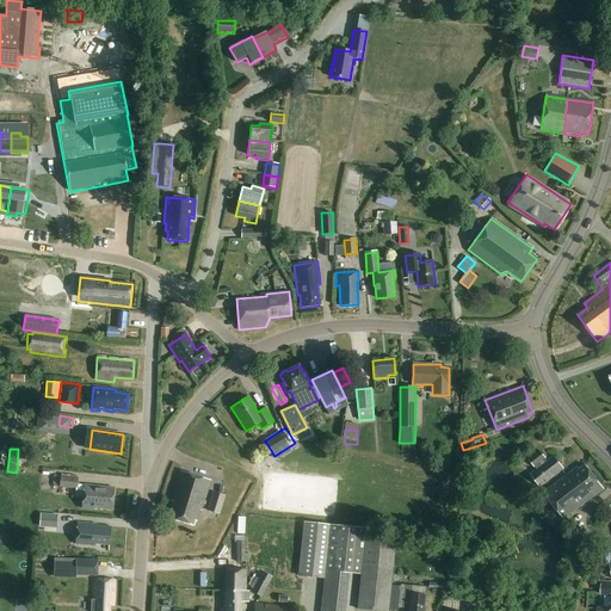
[(565,469),(555,456),(547,463),(544,461),(547,458),(541,450),(529,460),(535,468),(536,467),(537,470),(530,475),(539,487),(565,469)]
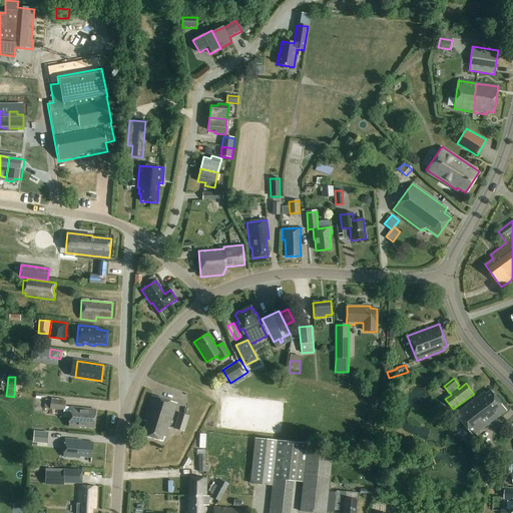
[(507,411),(492,391),(487,395),(485,392),(457,414),(474,436),(507,411)]
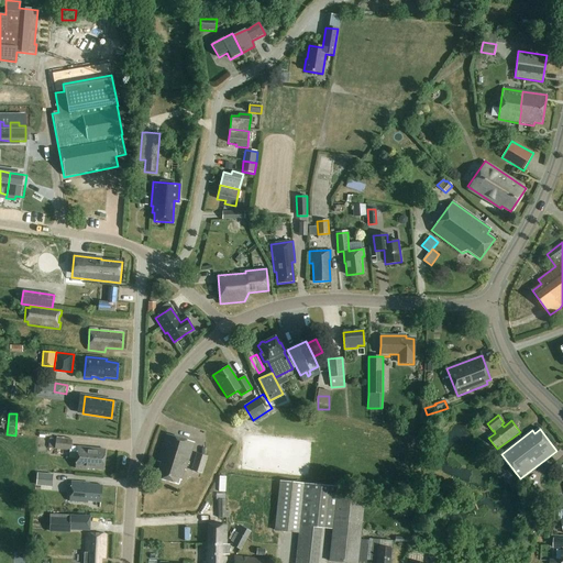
[(194,443),(166,434),(157,462),(161,463),(156,478),(177,485),(178,481),(181,482),(185,471),(185,472),(194,443)]
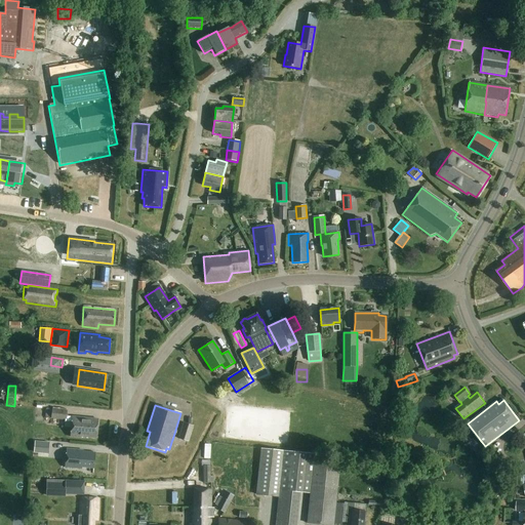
[(65,419),(67,420),(67,416),(68,410),(65,410),(52,409),(51,418),(65,419)]
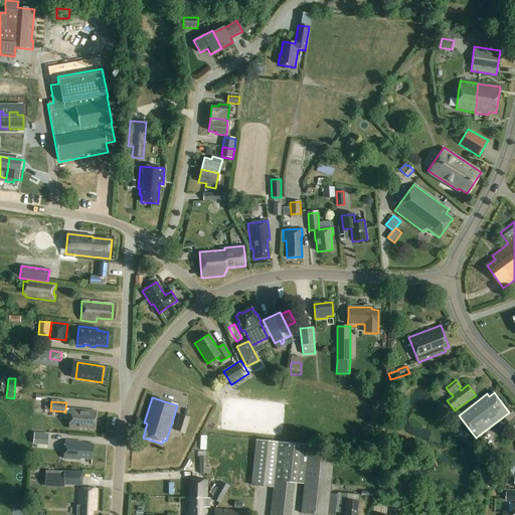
[(63,411),(63,419),(69,419),(68,428),(80,430),(80,428),(95,430),(97,411),(70,409),(65,408),(65,412),(63,411)]
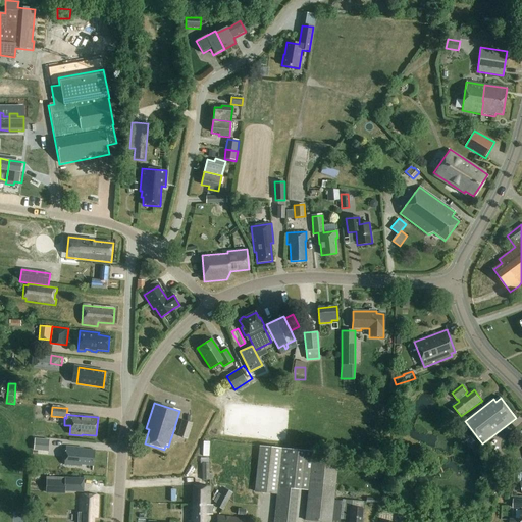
[(181,420),(177,435),(188,439),(193,423),(181,420)]
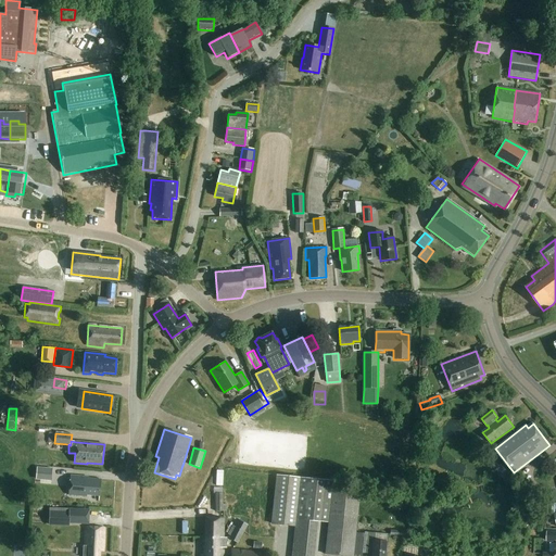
[(37,467),(36,480),(51,481),(52,468),(37,467)]
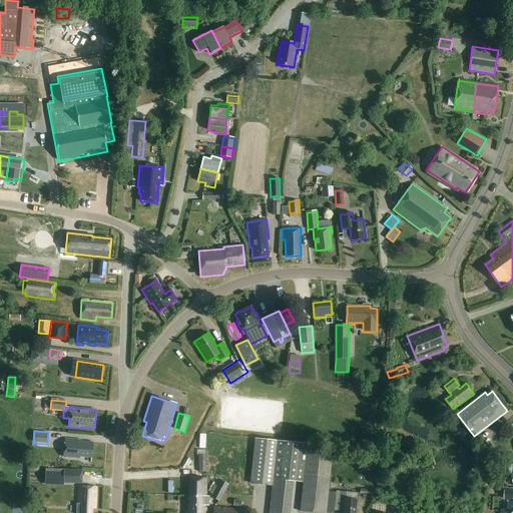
[(61,451),(61,436),(49,436),(48,451),(61,451)]
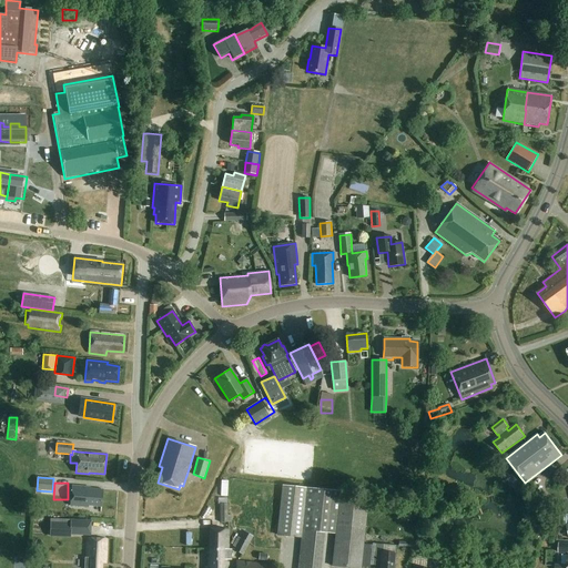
[(348,567),(361,567),(369,567),(372,546),(363,545),(365,529),(367,501),(338,499),(340,490),(282,485),(276,536),(301,538),(297,567),(321,567),(325,533),(335,534),(332,566),(348,567)]
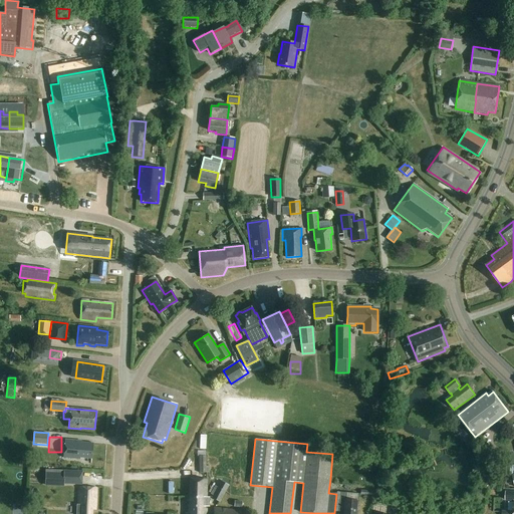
[(81,441),(65,440),(63,458),(80,460),(80,458),(91,459),(92,444),(81,443),(81,441)]
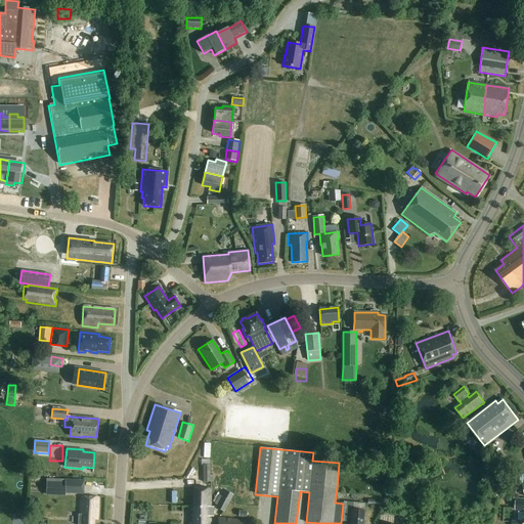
[(203,465),(203,482),(213,482),(213,475),(210,475),(210,465),(203,465)]
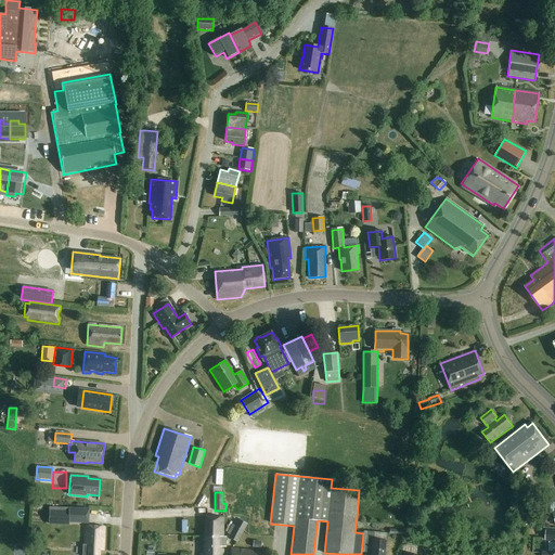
[(391,495),(389,510),(395,510),(395,501),(401,502),(402,497),(391,495)]
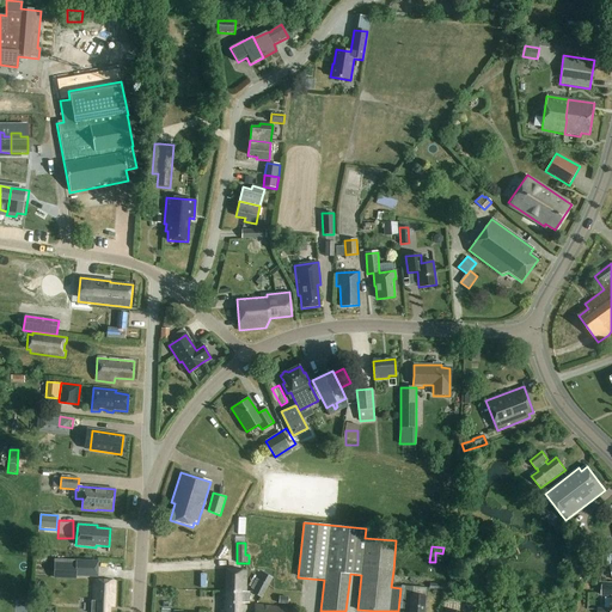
[(591,551),(575,555),(579,570),(593,568),(591,551)]
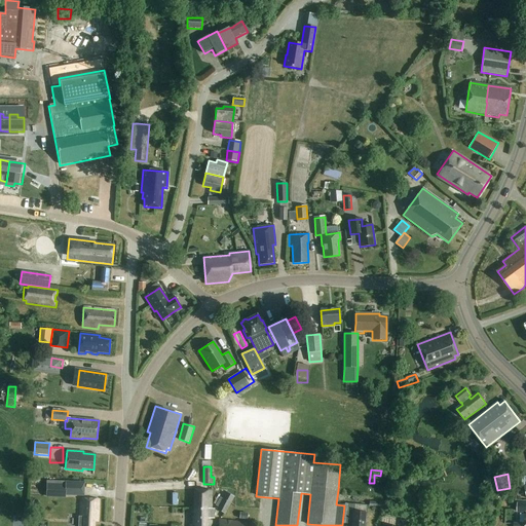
[(66,496),(84,496),(84,482),(65,482),(65,496),(66,496)]
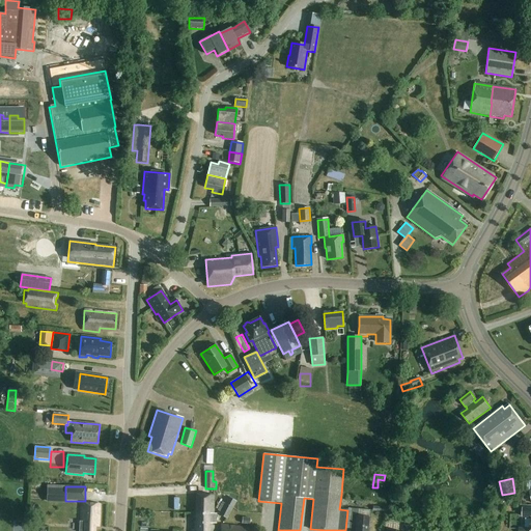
[(196,495),(196,513),(213,513),(213,496),(196,495)]
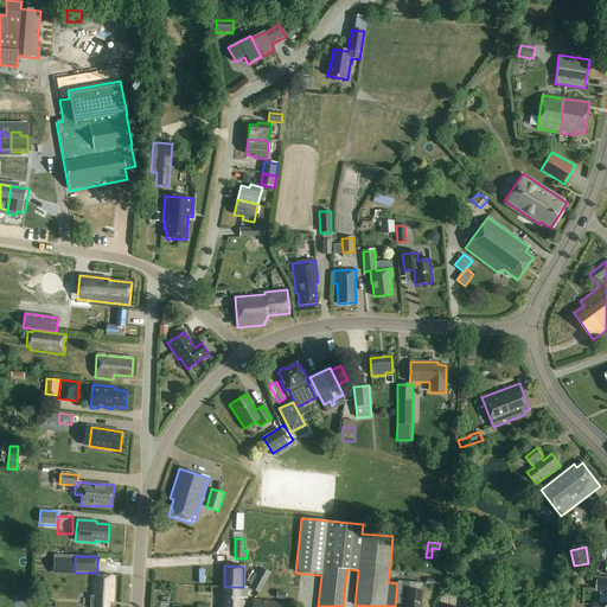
[(114,577),(94,576),(91,606),(108,606),(108,602),(113,604),(114,577)]
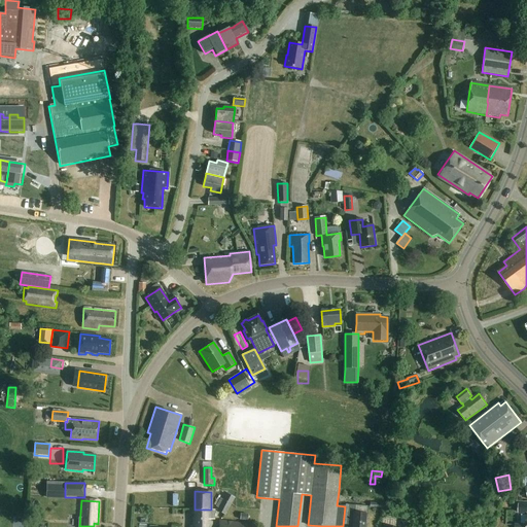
[(231,503),(223,500),(218,511),(225,515),(231,503)]
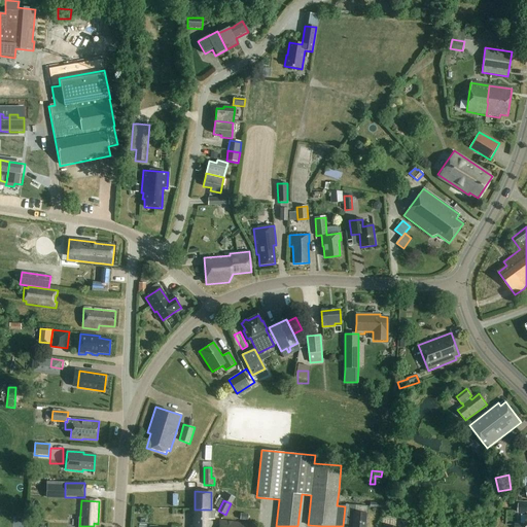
[(355,505),(348,504),(347,513),(346,525),(352,526),(364,526),(365,514),(355,513),(355,505)]
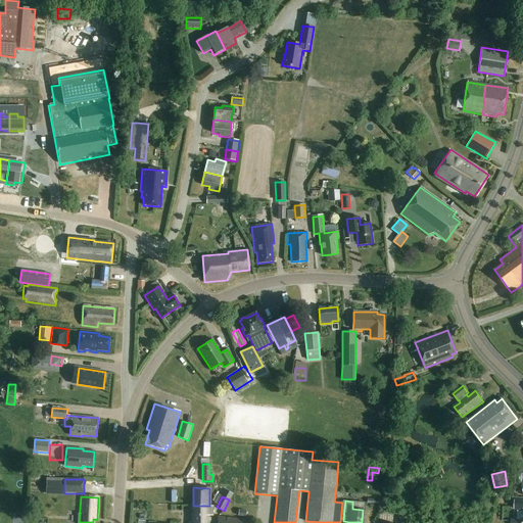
[(511,520),(511,521),(522,521),(522,522),(522,521),(522,501),(515,501),(515,510),(522,510),(522,518),(522,520),(511,520)]
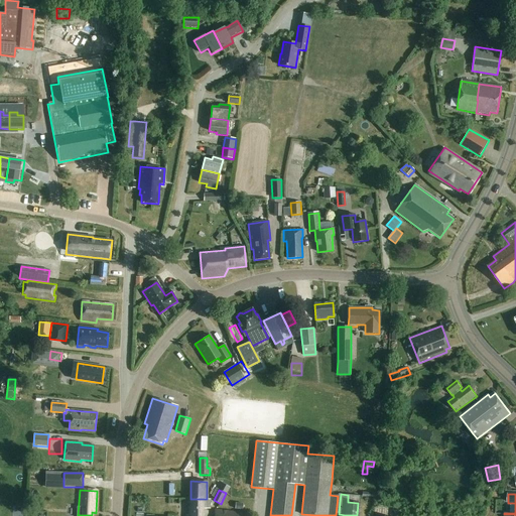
[(210,499),(207,499),(190,499),(190,507),(189,507),(189,515),(186,515),(207,515),(207,511),(206,511),(206,509),(210,509),(210,499)]
